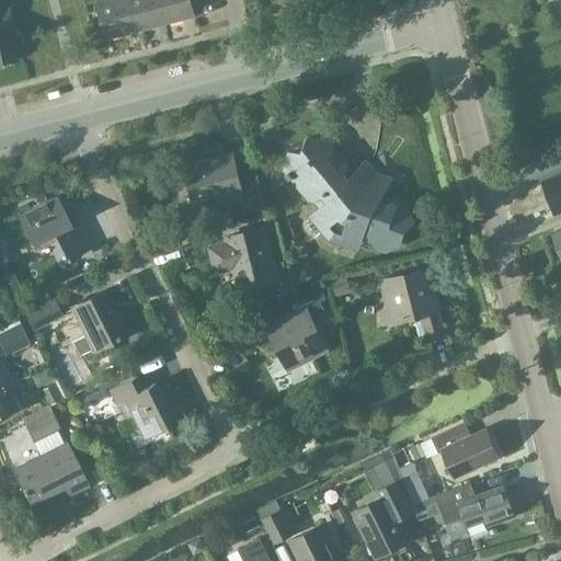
[(136,31),(127,0),(96,0),(98,2),(95,2),(105,39),(136,31)]
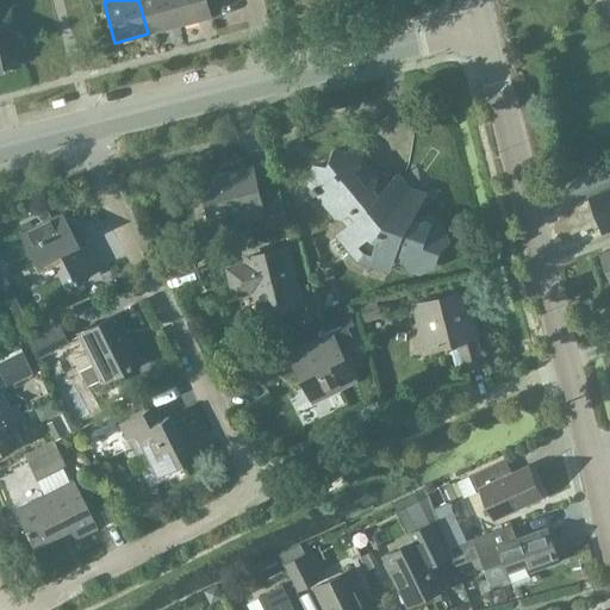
[(179,26),(172,0),(138,0),(148,33),(179,26)]
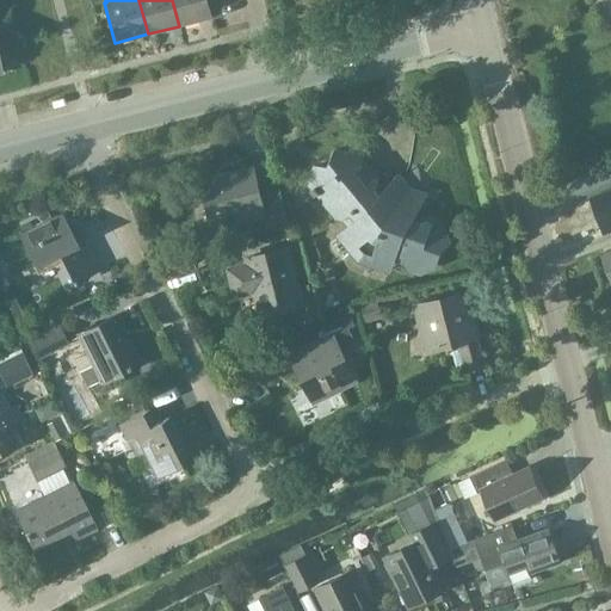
[(172,0),(179,26),(210,18),(205,0),(172,0)]
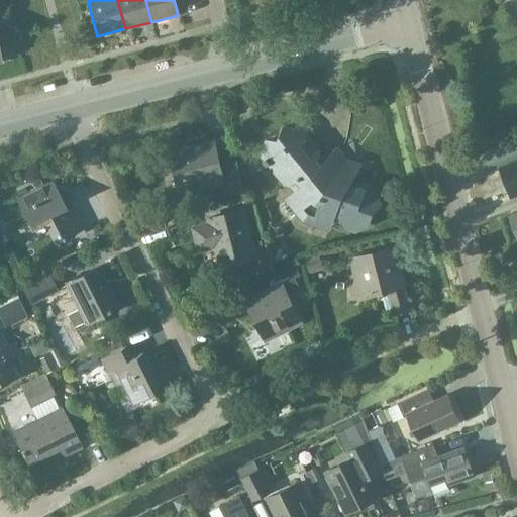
[(347,179),(328,165),(322,170),(314,160),(317,150),(303,133),(304,129),(283,127),(278,142),(265,141),(260,156),(264,160),(262,162),(266,166),(268,165),(283,183),(289,186),(295,192),(278,206),(288,219),(301,208),(307,215),(330,223),(332,219),(341,222),(345,229),(354,232),(367,225),(372,211),(380,205),(373,188),(363,185),(357,190),(344,186),(347,179)]
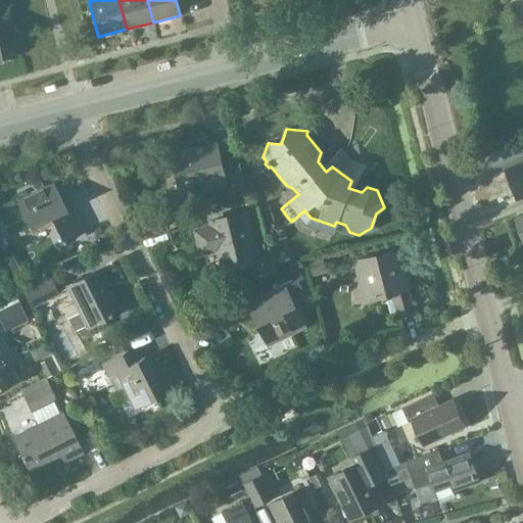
[(173,155),(182,192),(218,183),(222,199),(246,193),(237,156),(226,159),(227,163),(220,165),(212,138),(198,142),(200,148),(173,155)]
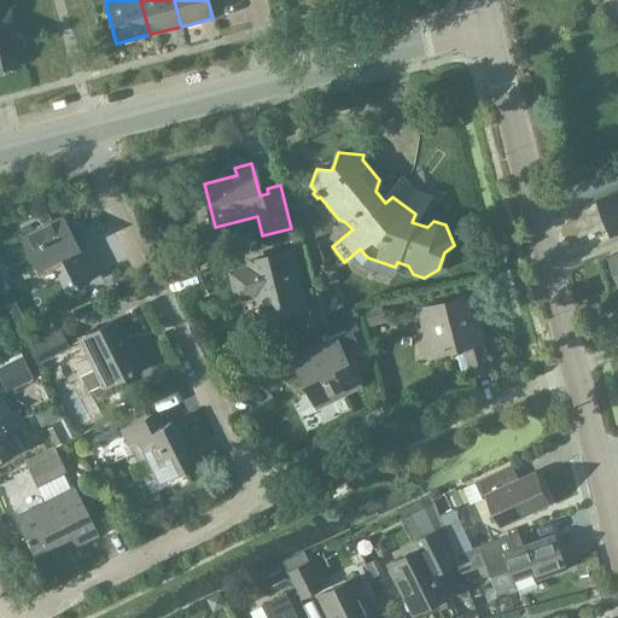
[(610,235),(617,232),(617,192),(608,196),(595,200),(610,235)]
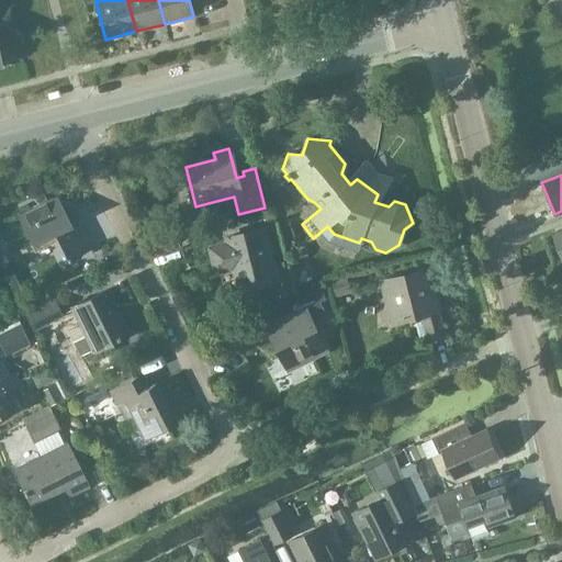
[(65,262),(90,249),(74,217),(66,221),(54,198),(14,217),(32,253),(54,242),(65,262)]
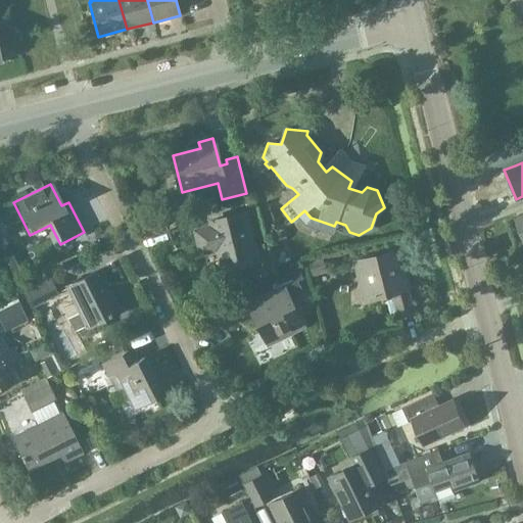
[(228,268),(242,265),(244,273),(270,267),(264,243),(252,246),(244,212),(216,220),(217,226),(195,231),(200,252),(223,247),(228,268)]
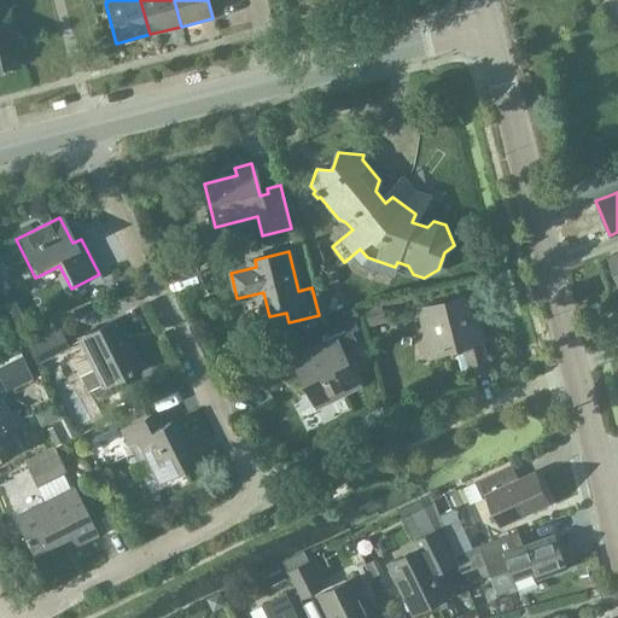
[(431,354),(464,345),(472,374),(489,371),(470,296),(419,309),(431,354)]
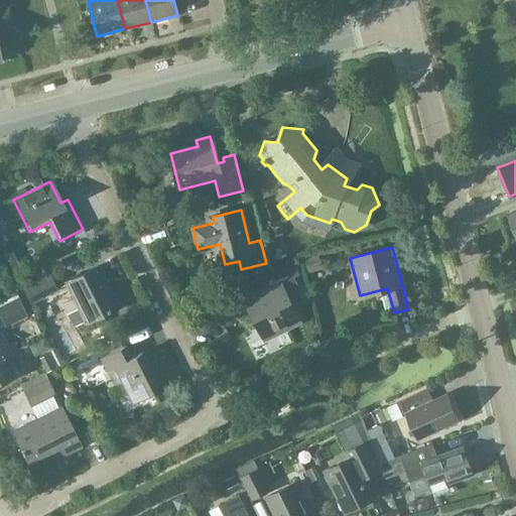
[(300,289),(299,285),(294,277),(299,275),(292,263),(262,279),(267,289),(245,300),(264,340),(298,323),(285,296),(300,289)]
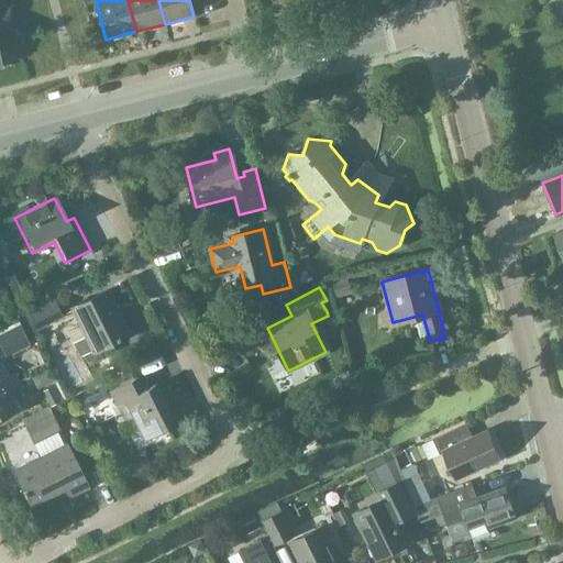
[(105,293),(70,309),(85,337),(72,342),(79,357),(91,351),(92,352),(125,335),(105,293)]
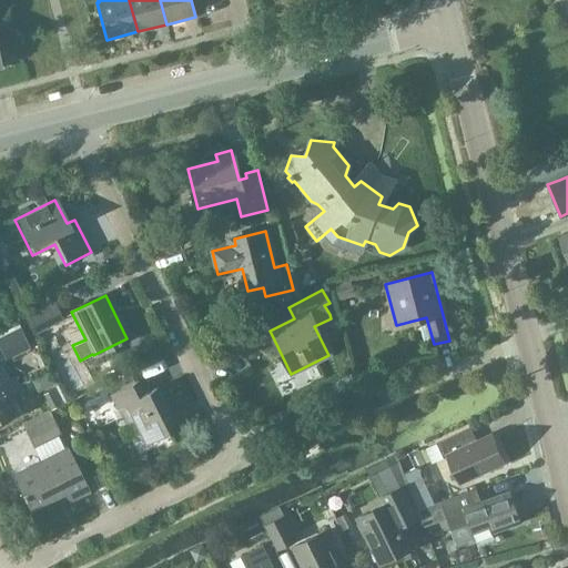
[(33,334),(60,321),(52,304),(24,317),(33,334)]
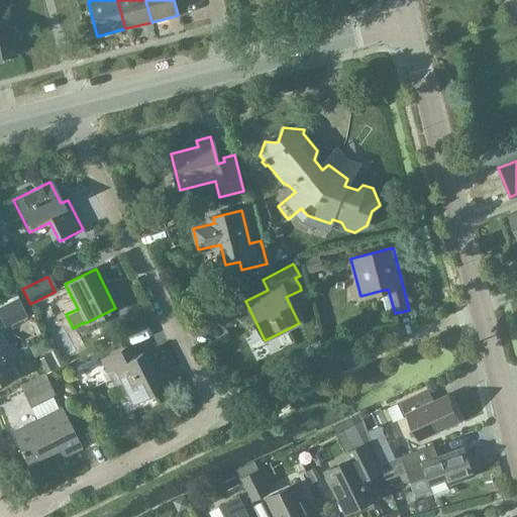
[(0,304),(0,318),(5,328),(26,317),(16,296),(0,304)]
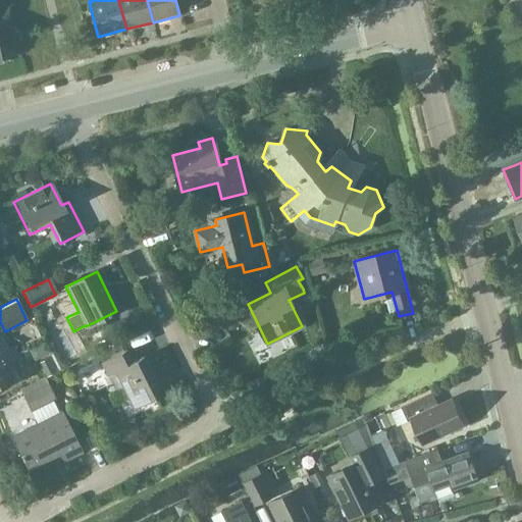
[(0,351),(0,361),(15,354),(11,346),(0,351)]
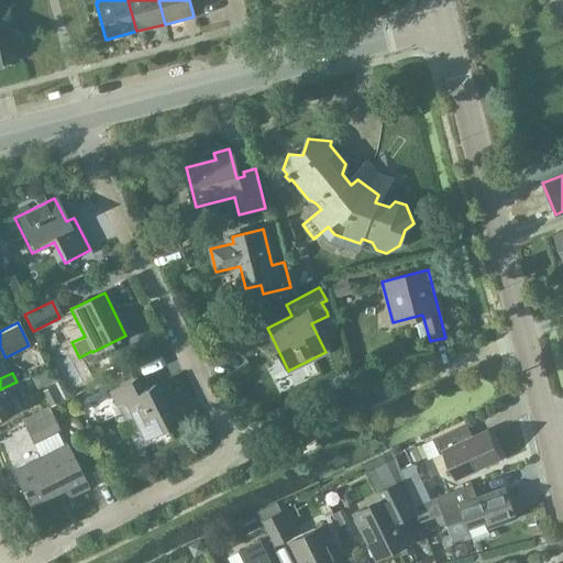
[(143,440),(174,424),(154,385),(142,392),(135,378),(108,393),(116,406),(123,401),(143,440)]
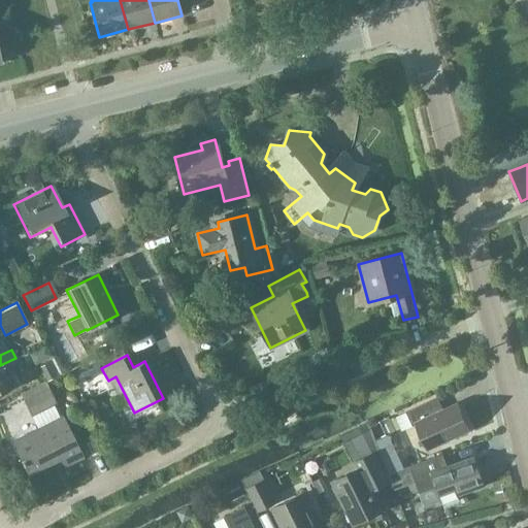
[(15,358),(0,365),(0,393),(20,384),(12,369),(19,365),(15,358)]
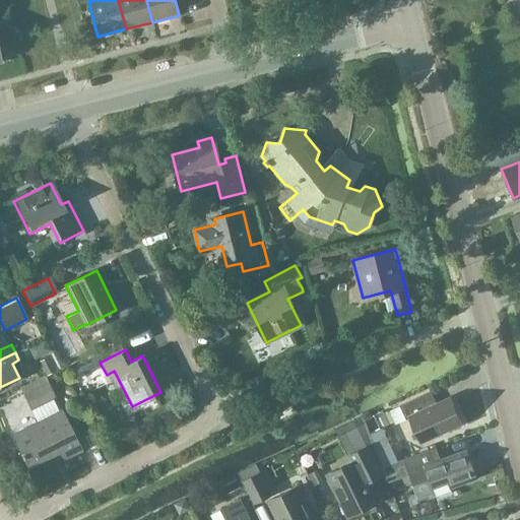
[(45,376),(20,388),(23,395),(29,408),(55,396),(49,383),(45,376)]
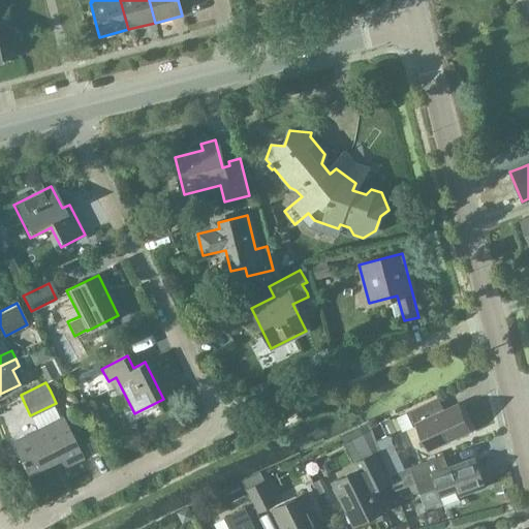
[(429,449),(467,432),(456,406),(444,411),(438,399),(406,413),(413,428),(417,426),(429,449)]
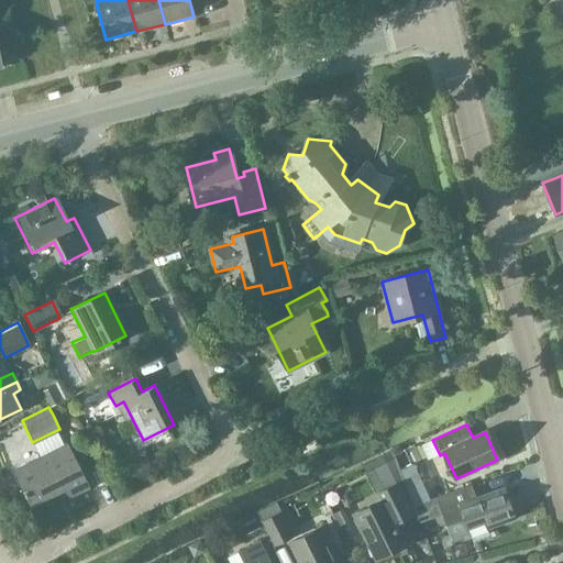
[(66,497),(87,486),(66,445),(10,474),(26,505),(61,487),(66,497)]
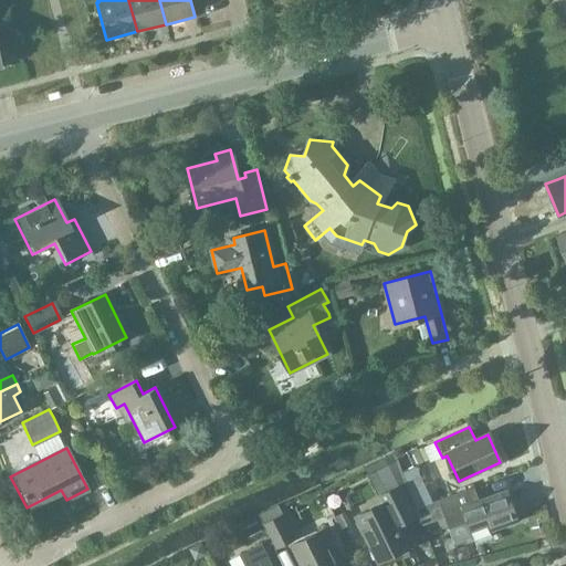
[(383,504),(356,517),(378,562),(408,547),(415,544),(408,532),(406,525),(419,517),(416,507),(410,492),(406,481),(396,453),(364,468),(377,494),(378,495),(383,504)]
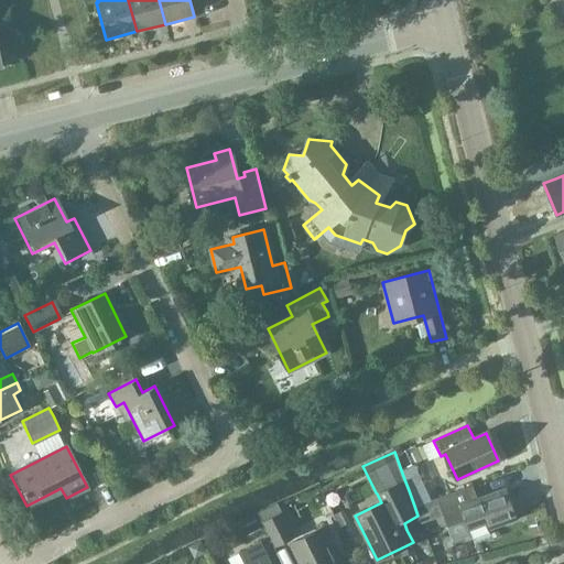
[(409,490),(414,506),(431,500),(423,484),(409,490)]
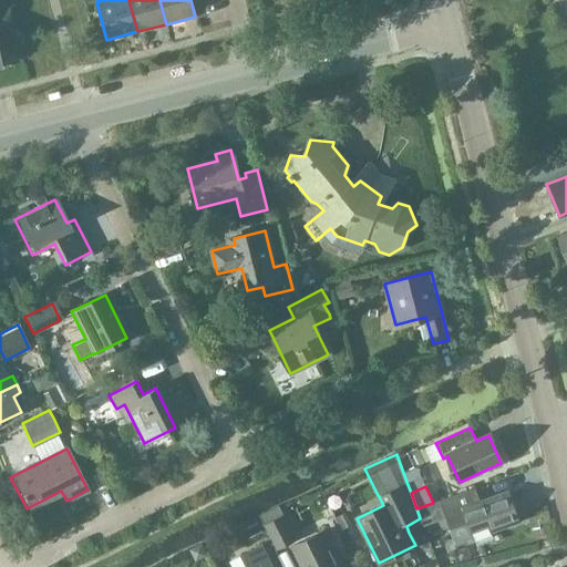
[(481,502),(476,488),(440,501),(451,529),(470,523),(477,544),(494,538),(491,532),(519,522),(509,492),(481,502)]
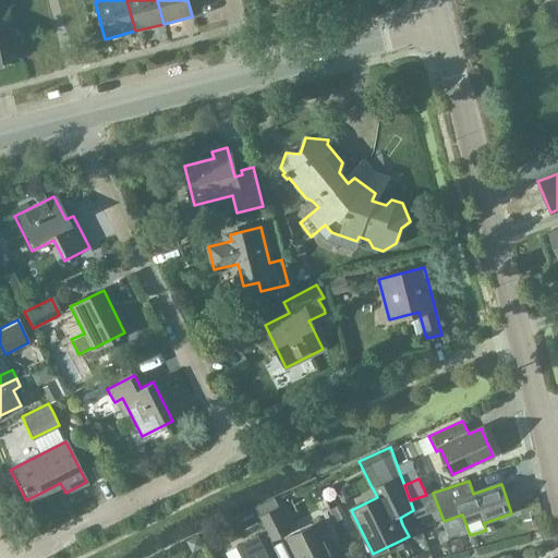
[(274,540),(292,531),(280,507),(262,516),(274,540)]
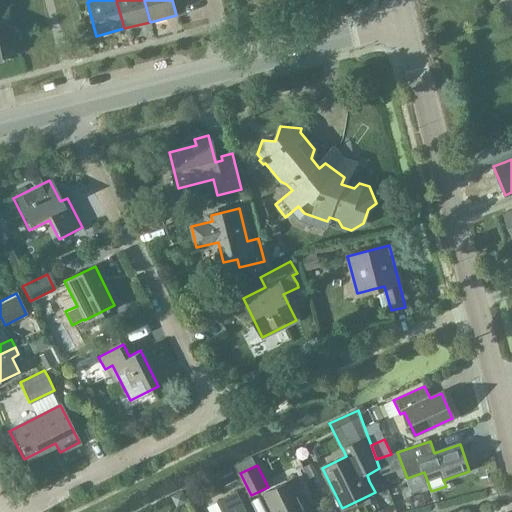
[(273,511),(309,511),(293,479),(264,493),(273,511)]
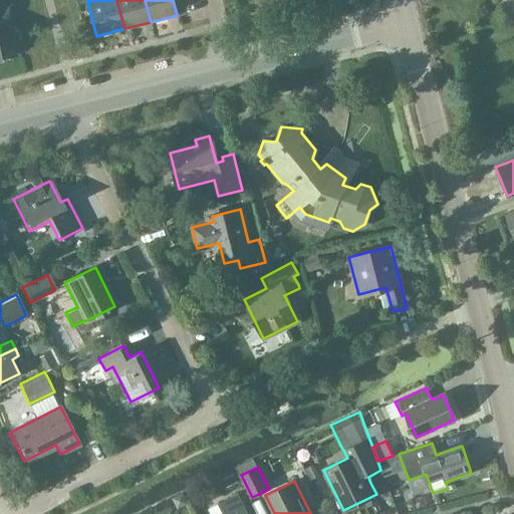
[(248,513),(238,493),(218,503),(223,513),(248,513)]
